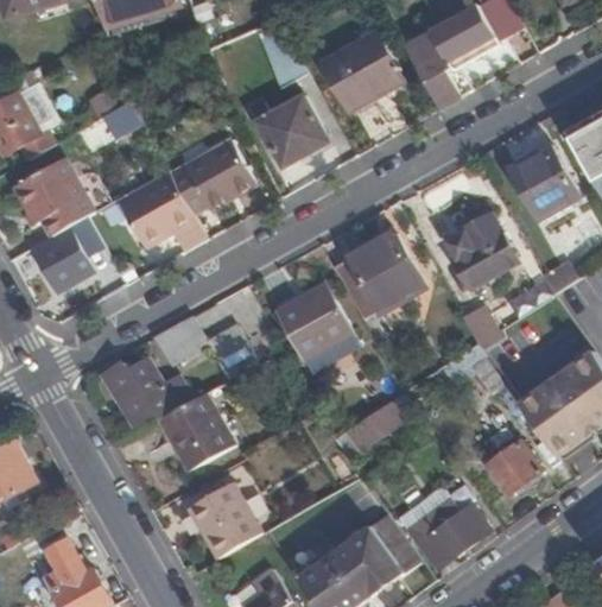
[(0,12),(2,20),(68,0),(0,0),(0,12)]
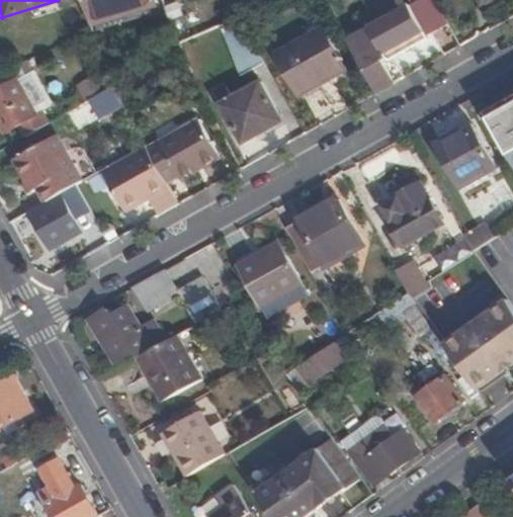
[(79,0),(86,20),(119,10),(151,1),(150,0),(79,0)]
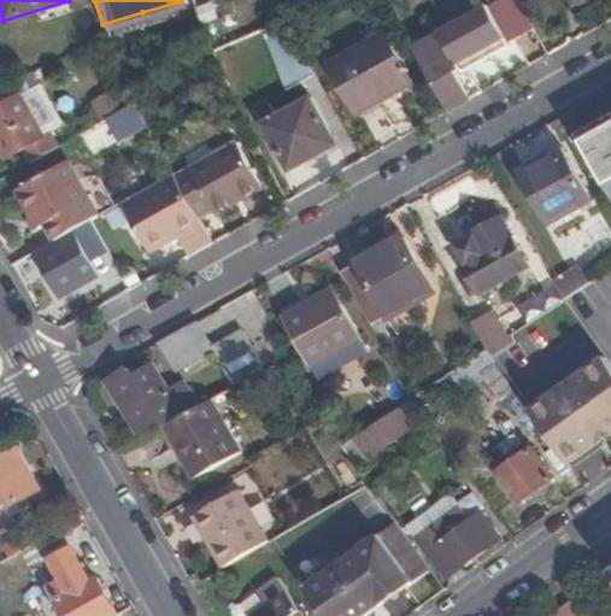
[(197,25),(207,51),(224,45),(281,21),(281,19),(276,0),(231,0),(205,11),(197,25)]
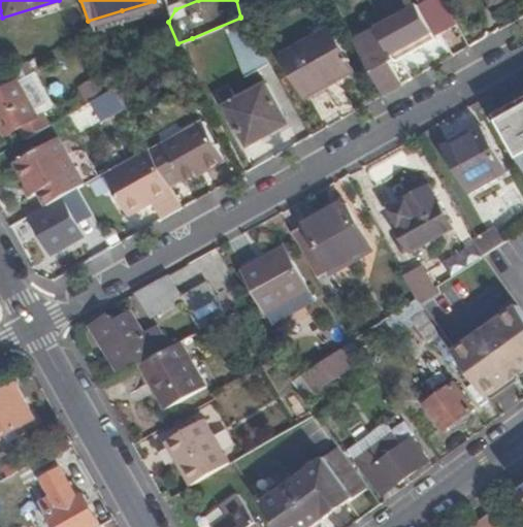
[(379,36),(355,48),(363,63),(381,95),(399,84),(387,62),(391,59),(388,53),(434,27),(438,32),(453,25),(439,0),(421,0),(373,27),(379,36)]
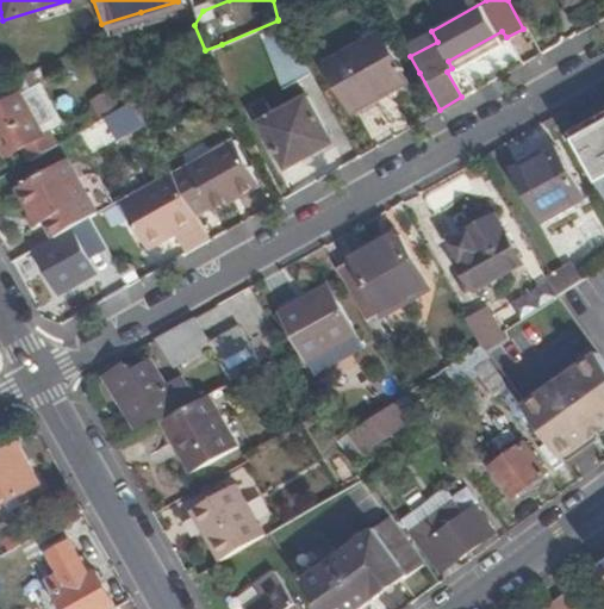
[(145,28),(141,12),(101,24),(104,29),(106,38),(145,28)]
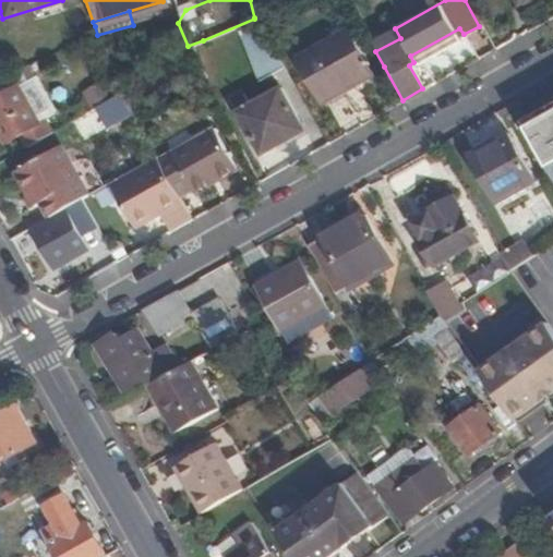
[(267,80),(284,71),(254,19),(203,40),(211,55),(239,40),(247,56),(253,52),(267,80)]
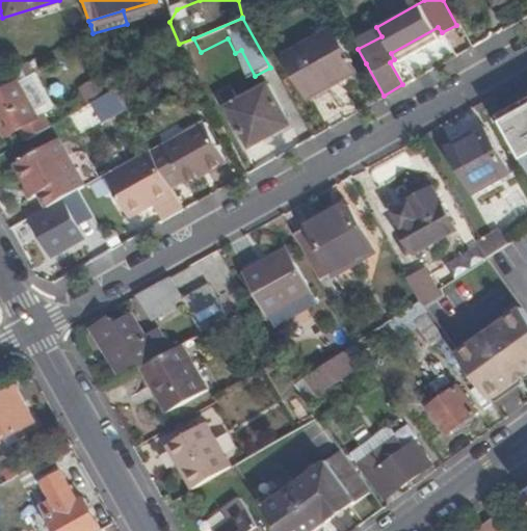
[(281,52),(304,91),(350,65),(327,27),(281,52)]
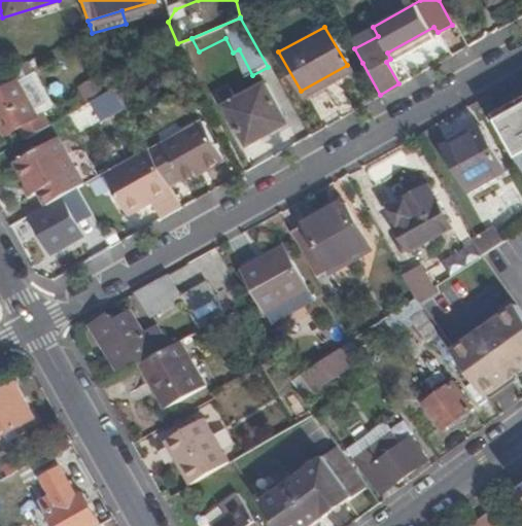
[(435,40),(398,60),(405,70),(441,51),(435,40)]
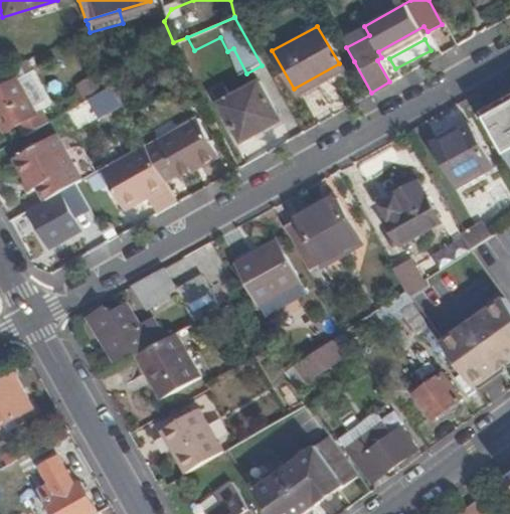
[(343,70),(339,63),(294,89),(297,95),(316,83),(318,86),(343,70)]
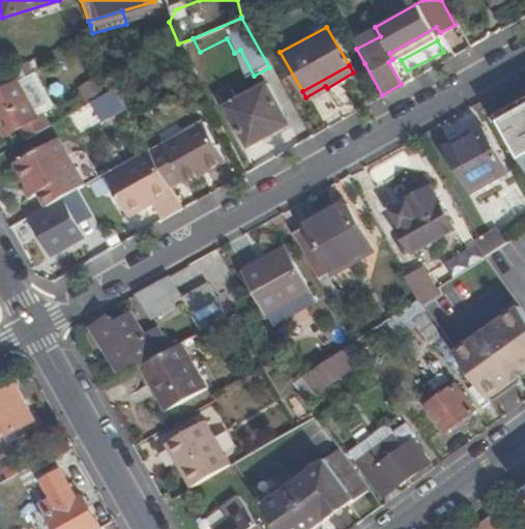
[(22,72),(17,66),(2,75),(0,76),(0,129),(3,135),(34,116),(12,78),(22,72)]
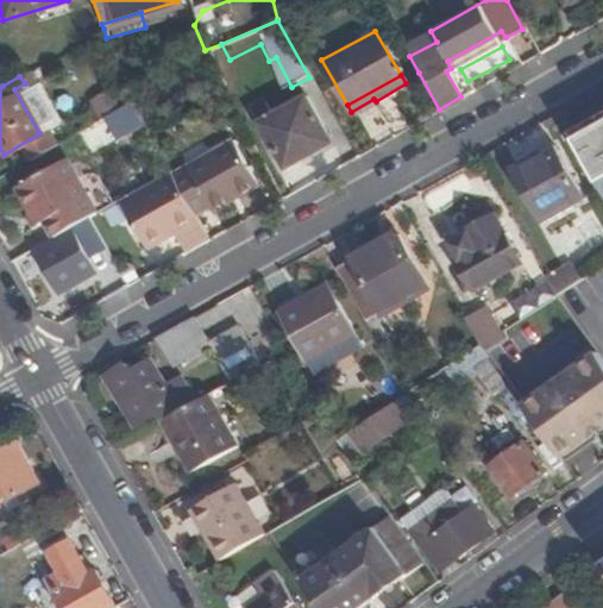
[(106,94),(114,110),(129,101),(123,92),(121,87),(106,94)]
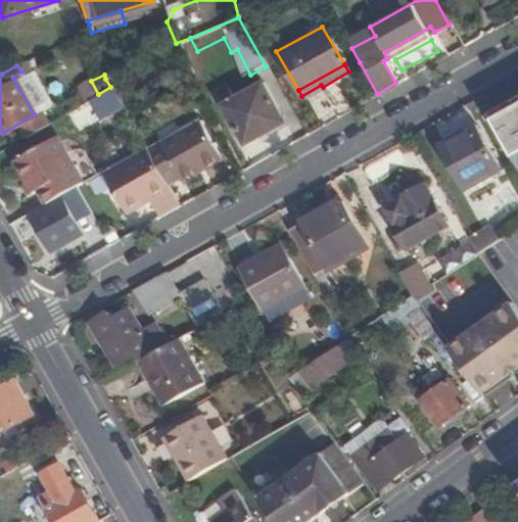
[(283,122),(262,83),(232,98),(226,86),(216,92),(222,104),(243,143),(283,122)]
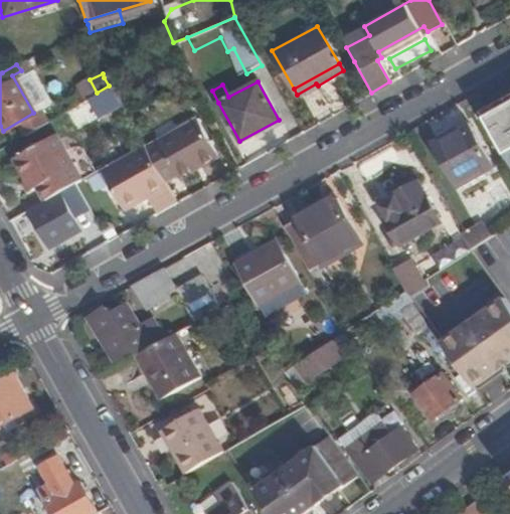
[(81,119),(116,100),(109,86),(97,93),(73,106),(81,119)]
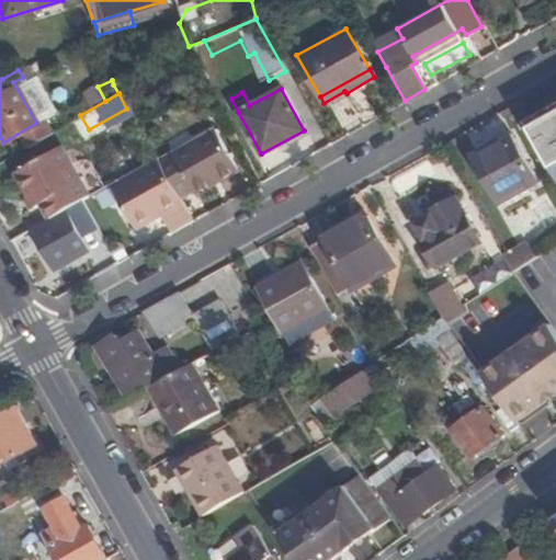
[(555,95),(517,118),(551,181),(555,178),(555,95)]
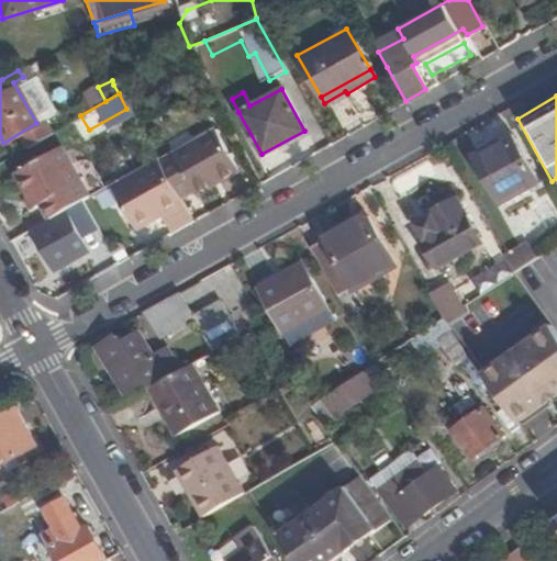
[(212,128),(155,159),(177,200),(190,192),(192,195),(235,171),(212,128)]
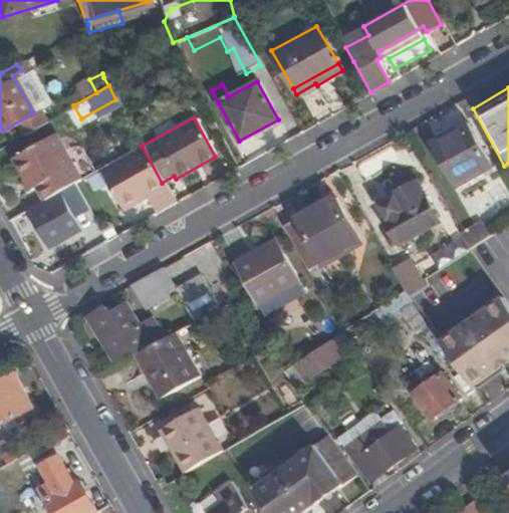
[(466,123),(429,143),(455,188),(491,168),(466,123)]
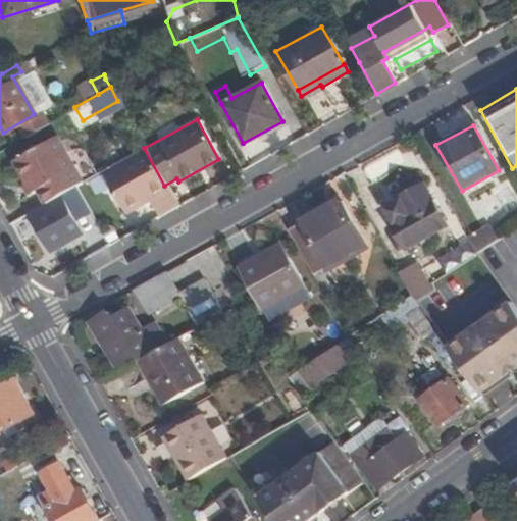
[(36,189),(43,203),(59,194),(79,183),(53,137),(11,160),(29,193),(36,189)]
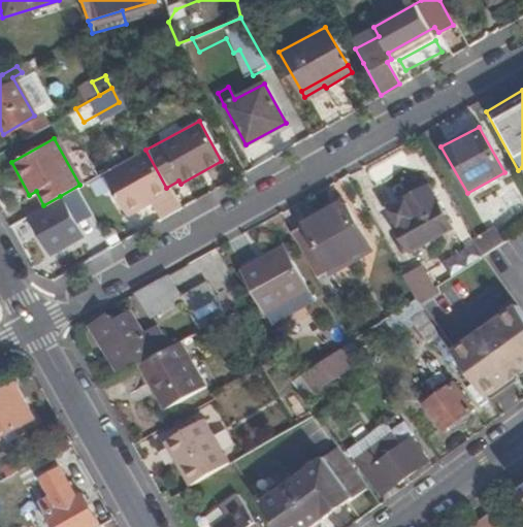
[(146,202),(157,220),(177,208),(166,188),(145,150),(144,149),(101,173),(124,215),(146,202)]
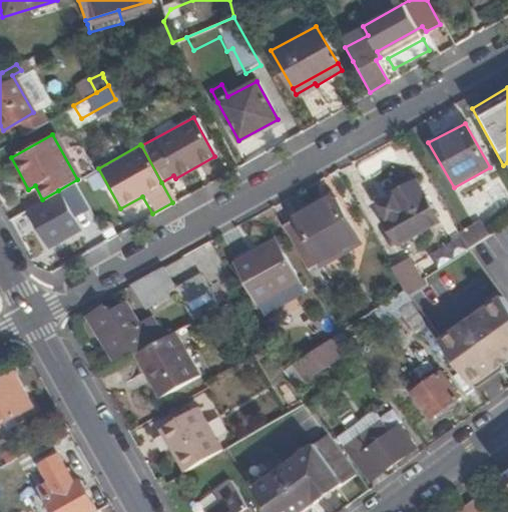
[(465,211),(493,198),(483,178),(456,191),(465,211)]
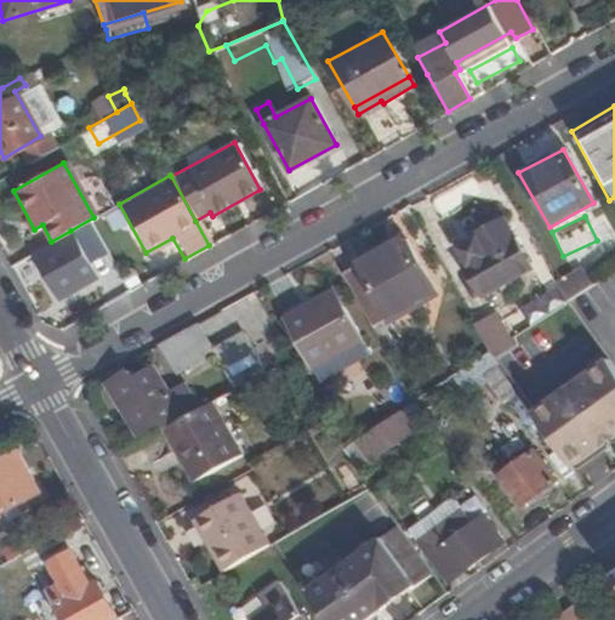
[(484,252),(466,265),(482,294),(528,268),(499,220),(473,234),(484,252)]
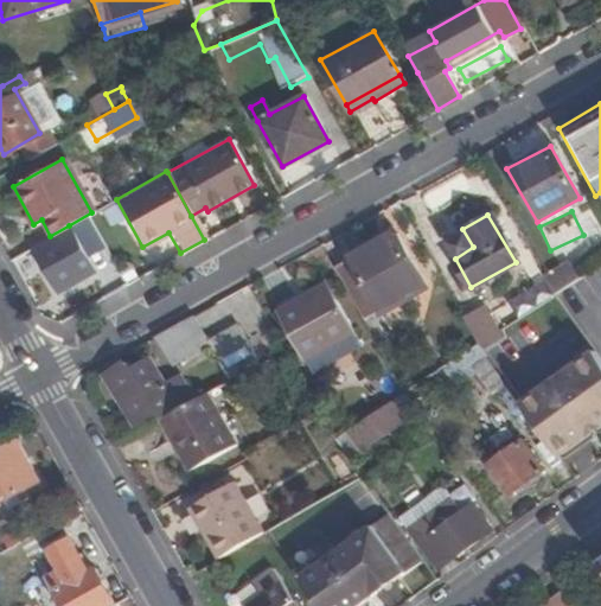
[(94,272),(69,225),(50,236),(32,247),(55,293),(94,272)]
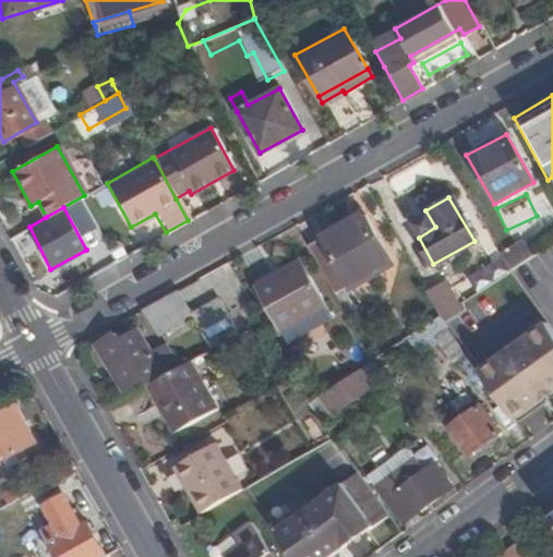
[(362,214),(307,245),(334,293),(348,319),(360,312),(346,287),(389,262),(362,214)]
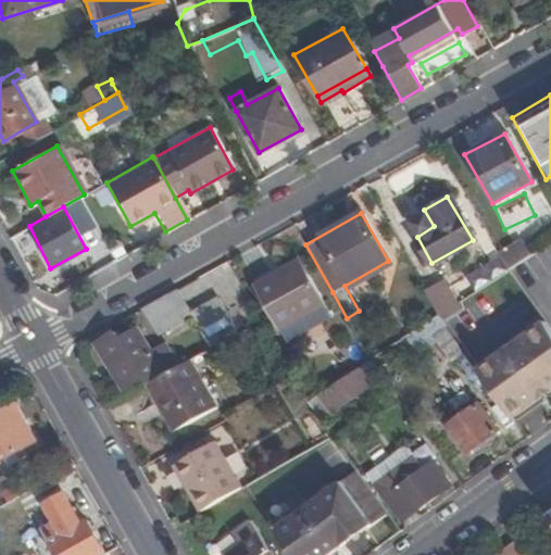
[(504,267),(528,256),(521,239),(497,250),(504,267)]
